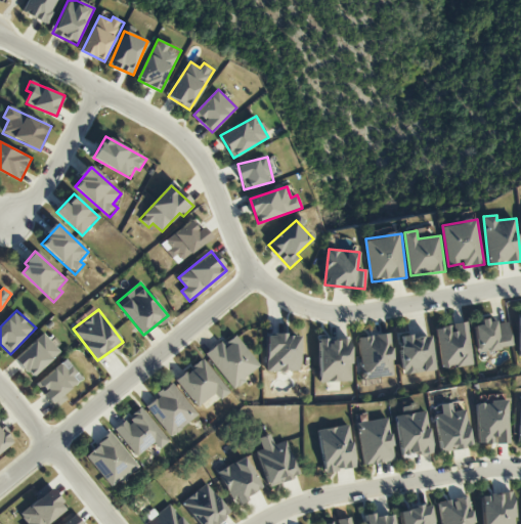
[(510,319),(475,323),(478,351),(513,348),(510,319)]
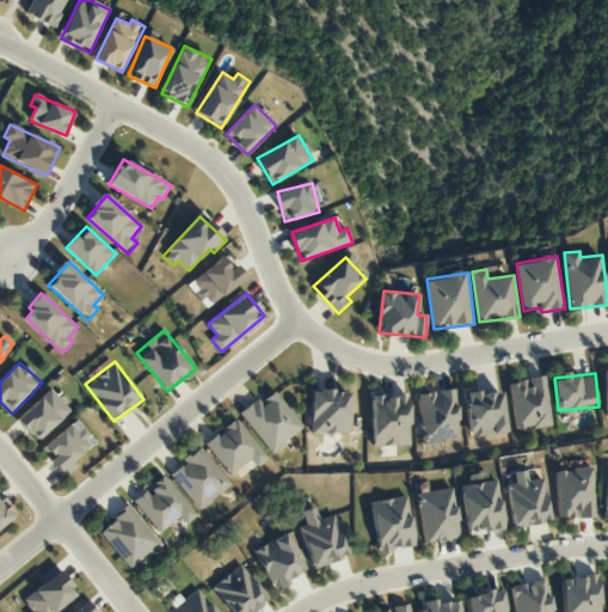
[(554,424),(546,375),(529,379),(529,380),(510,384),(519,432),(554,424)]
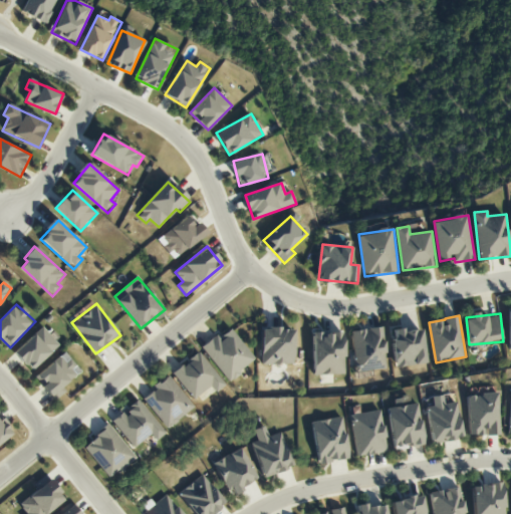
[(46,324),(16,352),(32,369),(62,342),(46,324)]
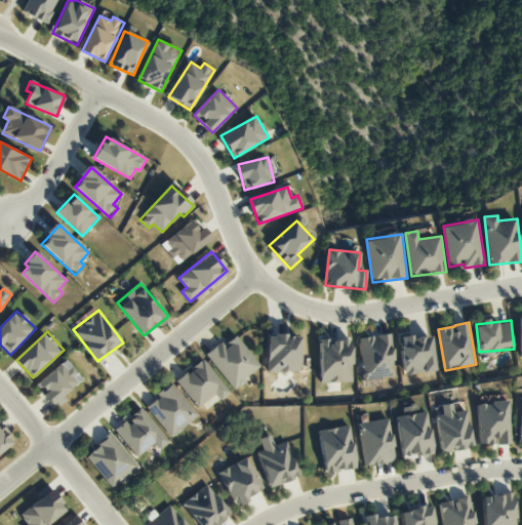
[(302,371),(300,335),(269,335),(270,372),(302,371)]
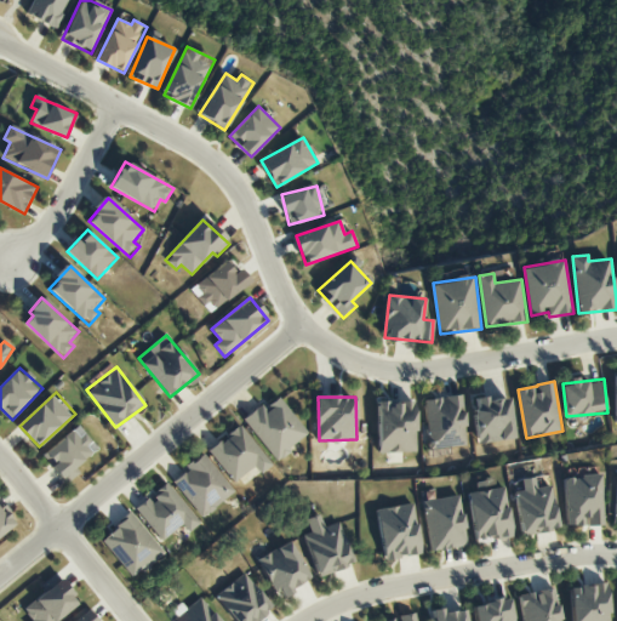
[(430,448),(467,446),(466,397),(428,398),(430,448)]
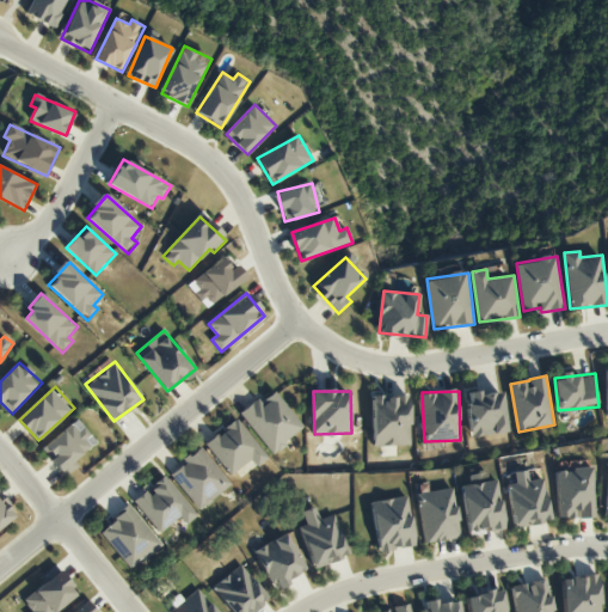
[(467,395),(473,438),(509,433),(504,391),(467,395)]
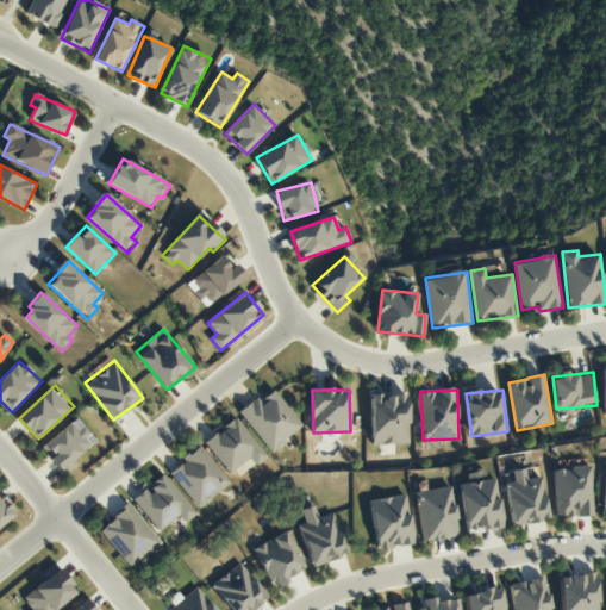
[(273,452),(305,427),(276,391),(262,402),(258,397),(241,411),(273,452)]
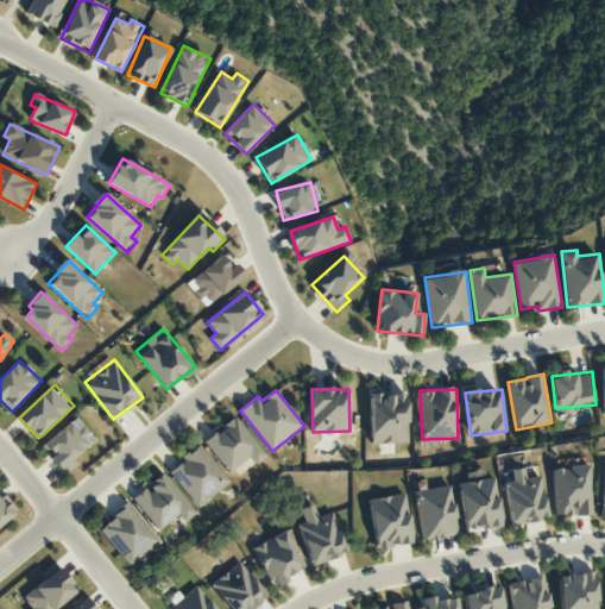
[(410,443),(409,394),(372,395),(373,444),(410,443)]
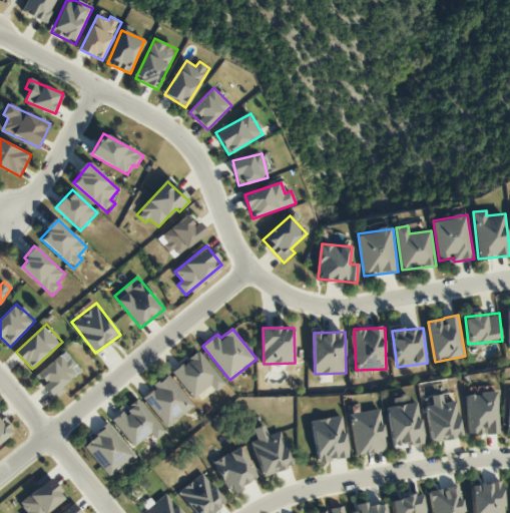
[(67,390),(63,386),(82,371),(66,352),(36,376),(56,400),(67,390)]
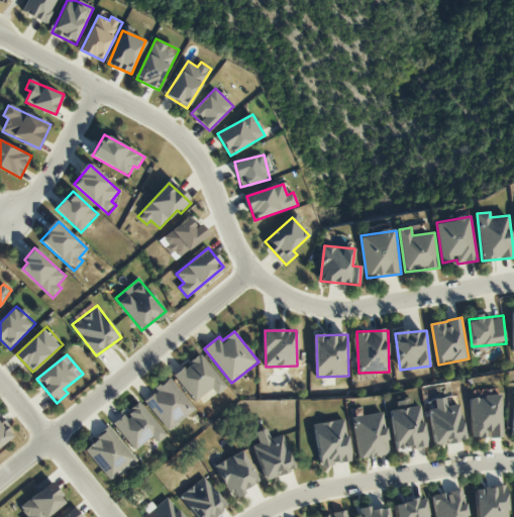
[(213,388),(218,395),(227,387),(200,354),(175,376),(197,402),(213,388)]
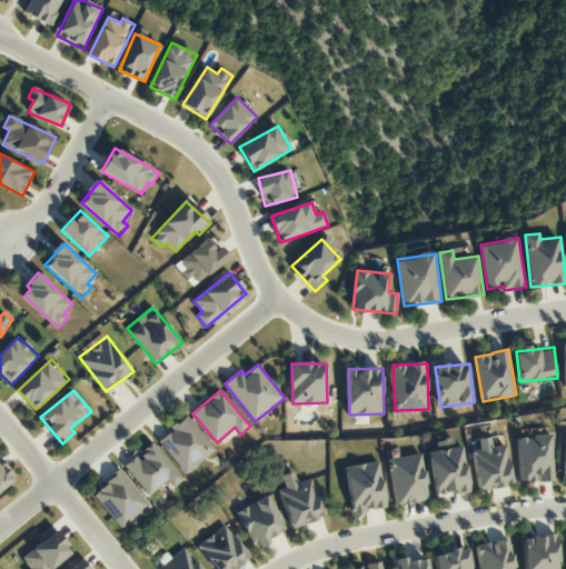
[(217,450),(187,416),(172,427),(175,430),(160,441),(187,475),(217,450)]
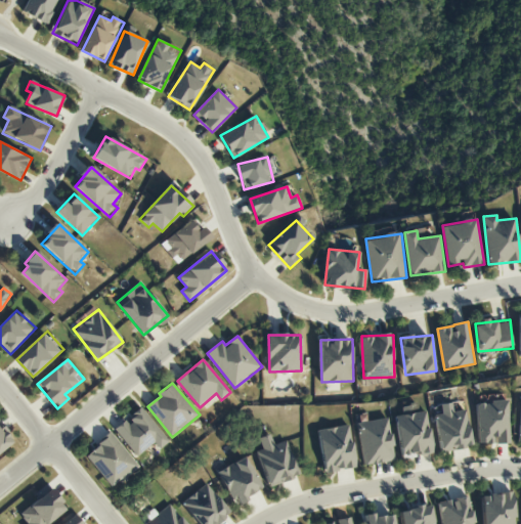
[(511,443),(509,401),(477,402),(479,444),(496,443),(496,444),(511,443)]
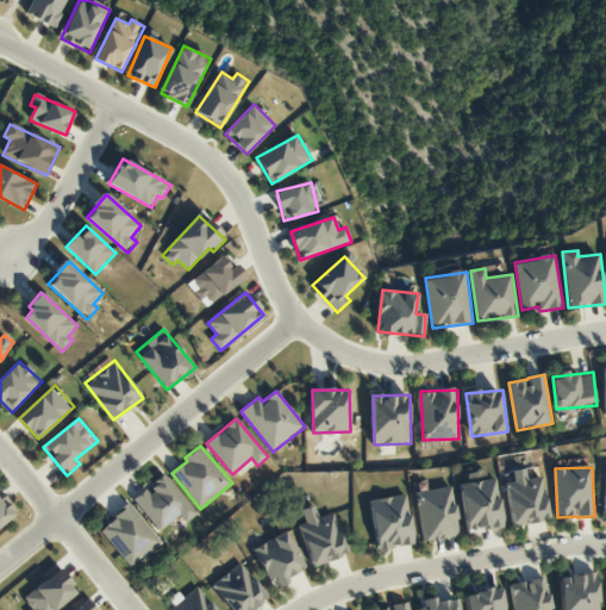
[(549,521),(543,477),(528,479),(526,468),(512,471),(514,481),(506,483),(513,526),(549,521)]
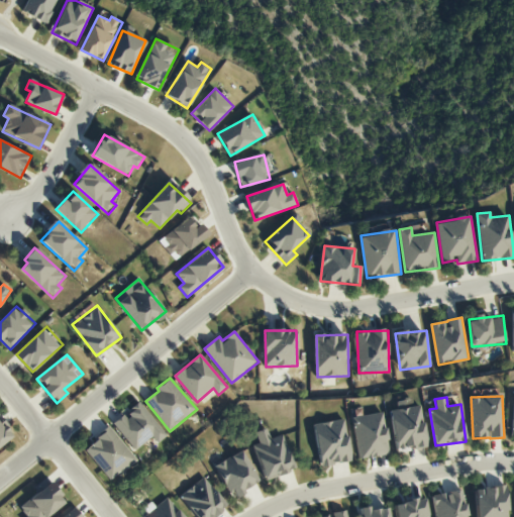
[(397,452),(428,447),(422,405),(413,406),(411,398),(396,400),(397,409),(391,410),(397,452)]
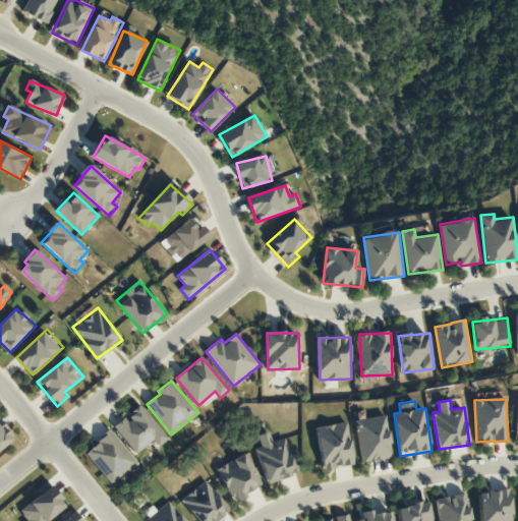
[(136,454),(155,441),(160,447),(169,440),(141,404),(127,415),(128,416),(115,426),(136,454)]
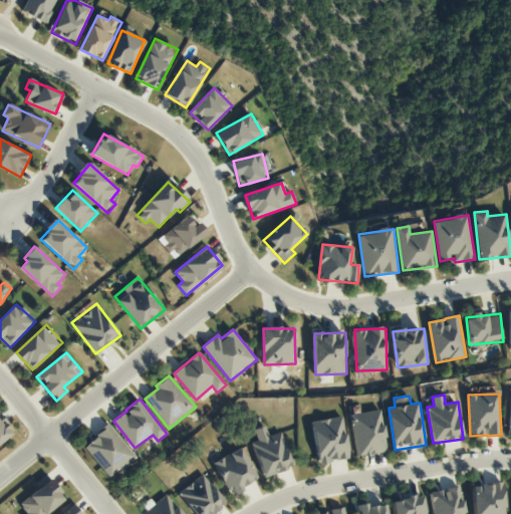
[(357,457),(388,452),(381,410),(351,415),(357,457)]
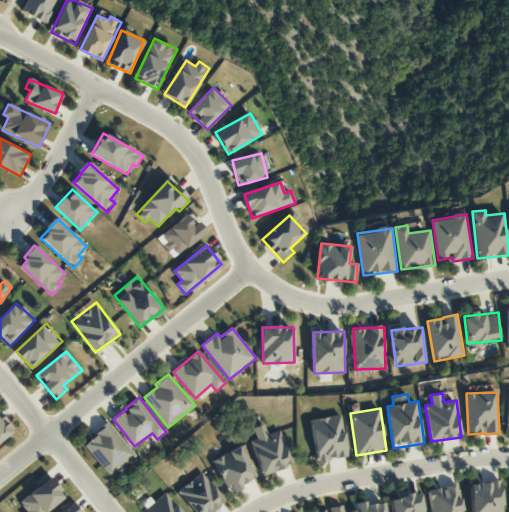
[(0,443),(15,429),(0,413),(0,443)]
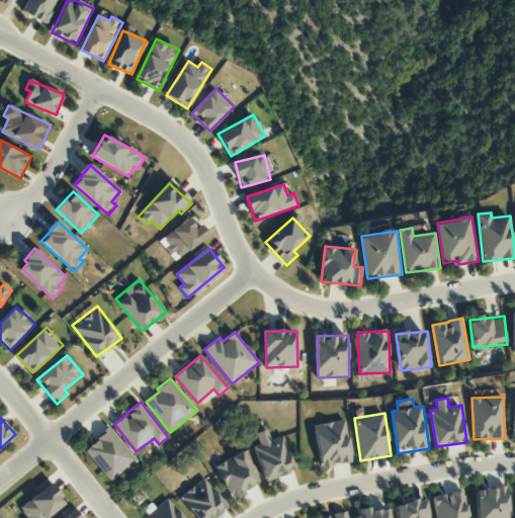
[(352,462),(346,420),(316,424),(321,466),(352,462)]
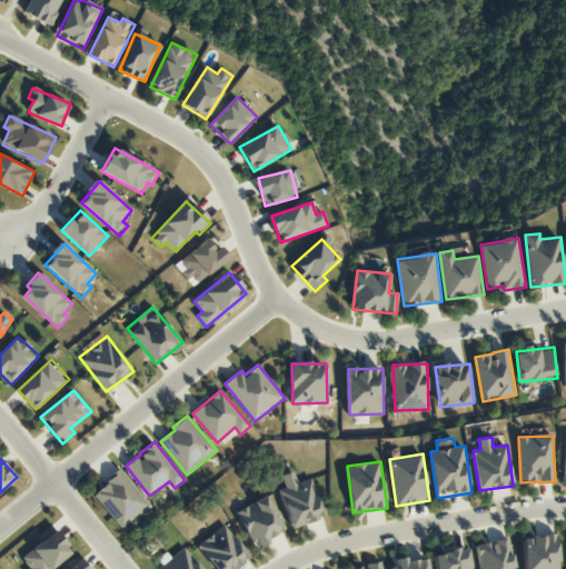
[(121,529),(150,506),(122,470),(93,493),(121,529)]
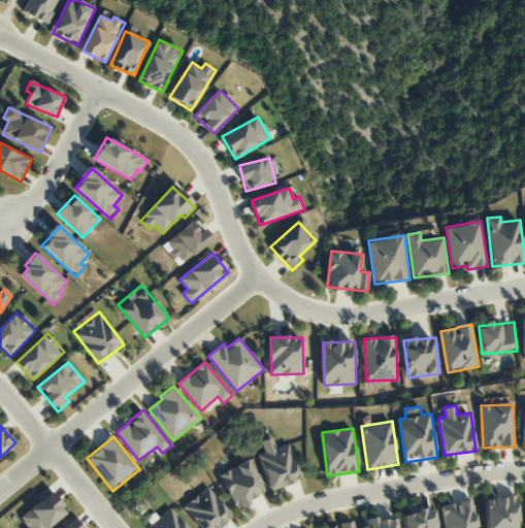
[(271,490),(302,480),(290,443),(277,448),(273,437),(262,441),(266,453),(260,456),(271,490)]
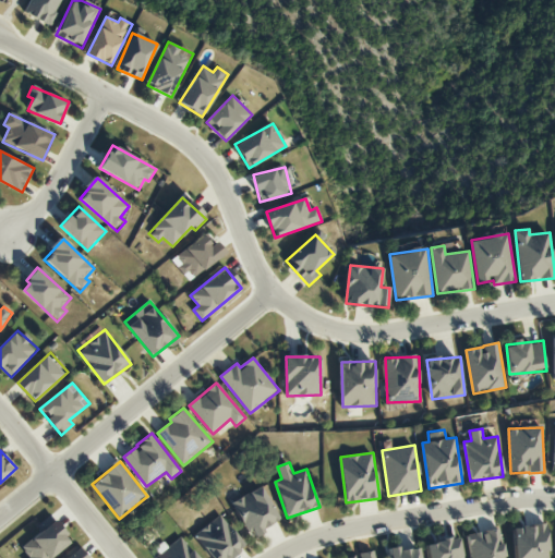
[(280,521),(262,486),(233,502),(252,536),(280,521)]
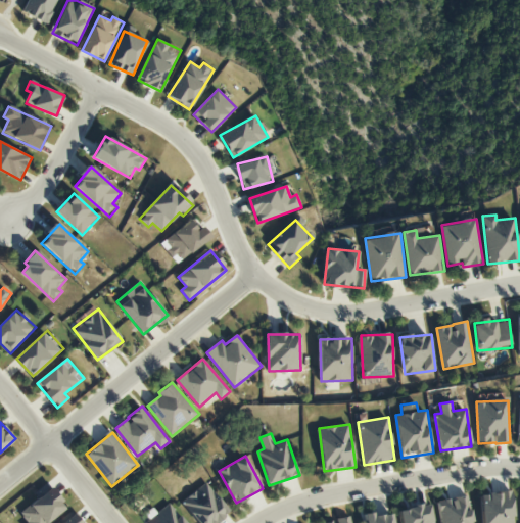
[(49,522),(67,506),(47,483),(37,492),(41,496),(21,514),(30,522),(28,522),(49,522)]
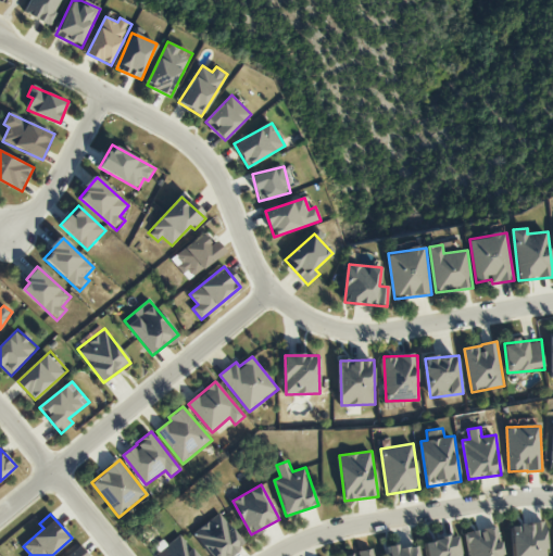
[(210,555),(227,555),(243,546),(224,514),(196,530),(210,555)]
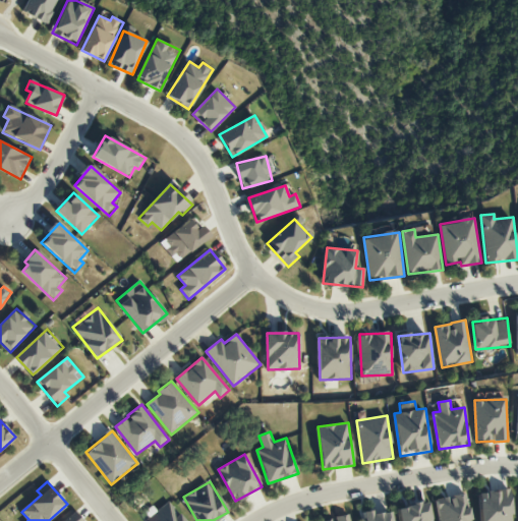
[(480,520),(512,520),(511,490),(480,491),(480,520)]
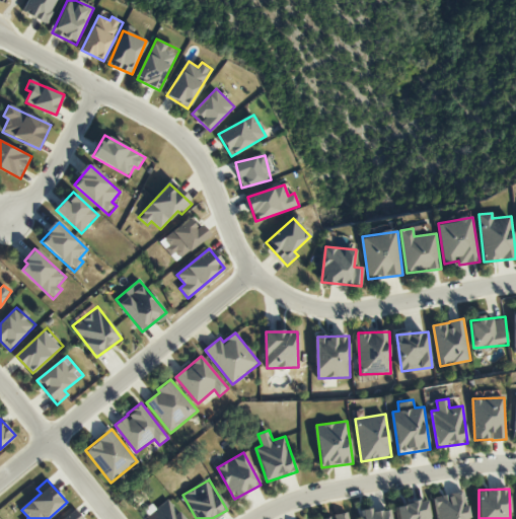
[(468,518),(466,493),(435,496),(437,518),(468,518)]
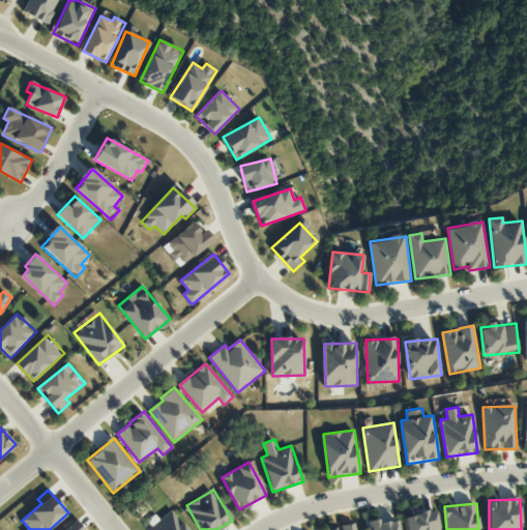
[(148,528),(149,529),(188,529),(174,509),(148,528)]
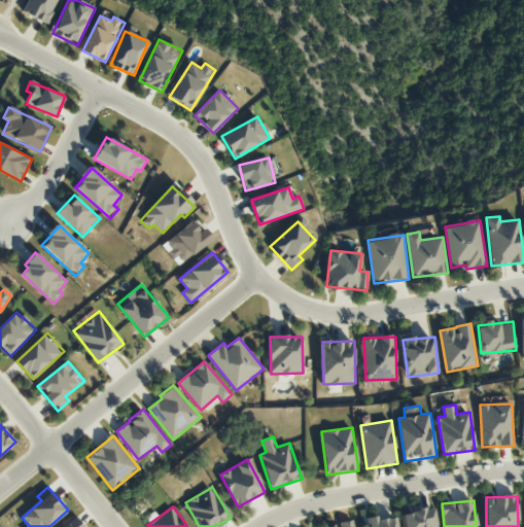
[(437,526),(433,507),(403,513),(404,526),(437,526)]
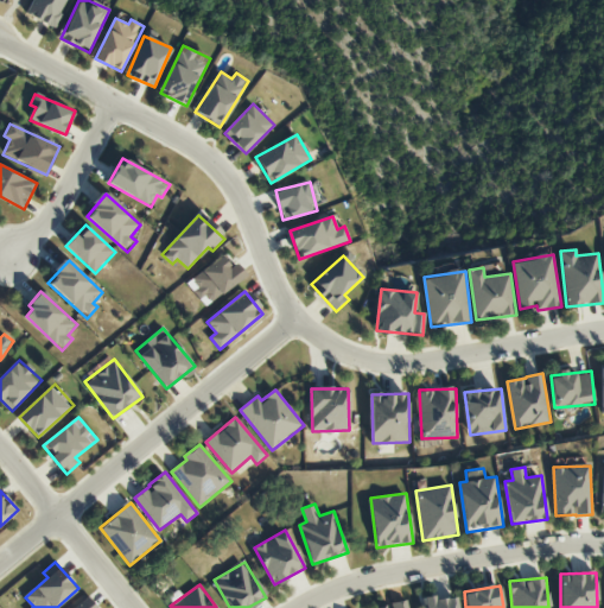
[(421,597),(421,607),(458,607),(457,596),(434,600),(434,596),(421,597)]
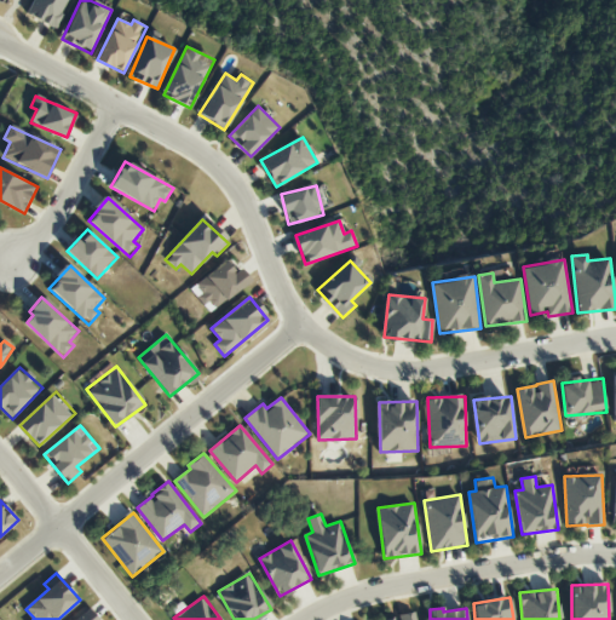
[(97,619),(88,609),(74,619),(97,619)]
